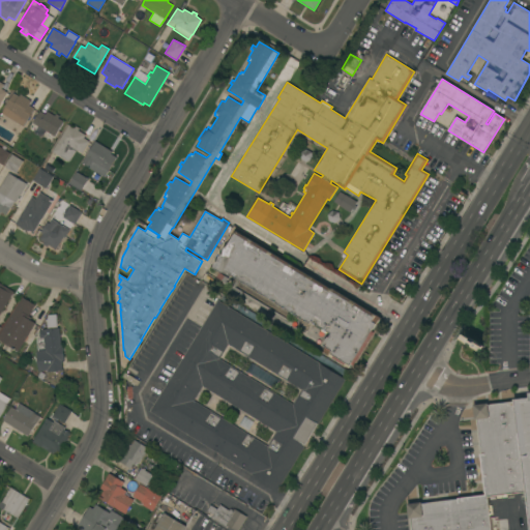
[(1,113),(13,93),(19,96),(20,94),(31,101),(29,106),(34,109),(23,126),(1,113)]
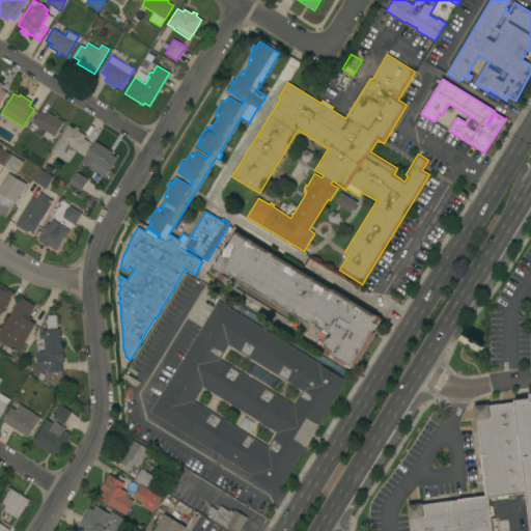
[(446,130),(456,114),(445,106),(435,122),(446,130)]
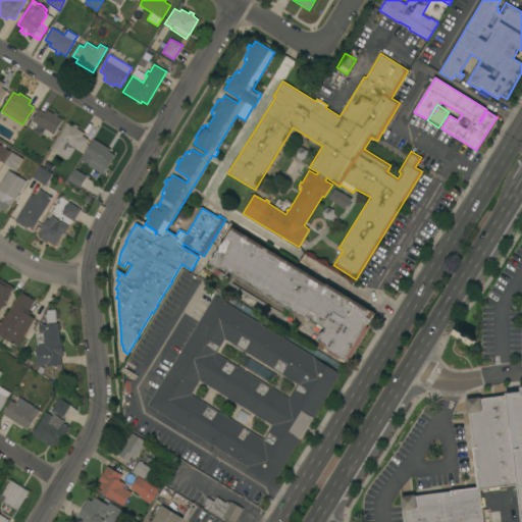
[(38,108),(45,113),(47,109),(54,114),(55,112),(58,114),(57,116),(63,120),(54,135),(31,120),(38,108)]
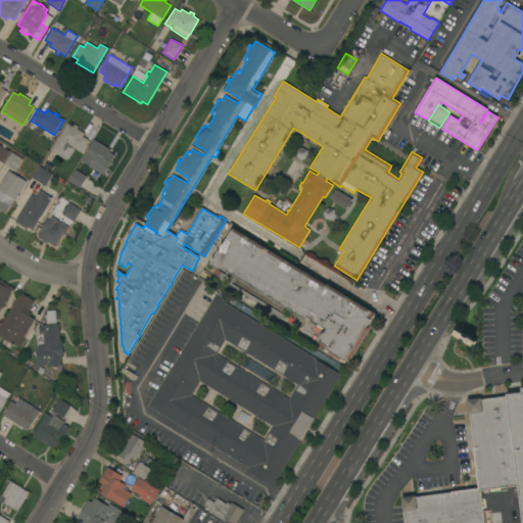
[(68,159),(51,149),(67,123),(74,127),(75,125),(79,127),(77,129),(85,133),(83,136),(88,140),(81,151),(75,148),(68,159)]
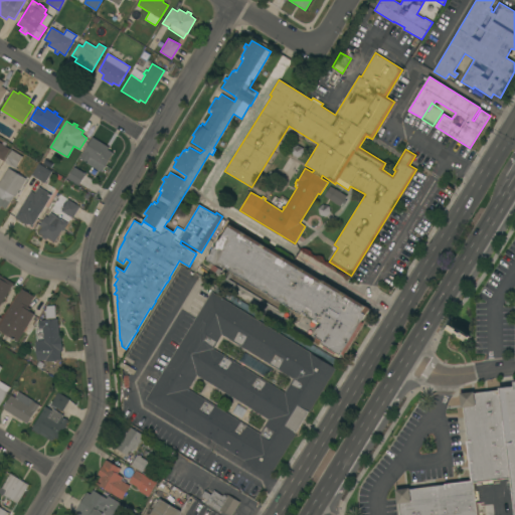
[(92,137),(109,147),(108,150),(114,153),(102,172),(87,163),(87,162),(79,158),(92,137)]
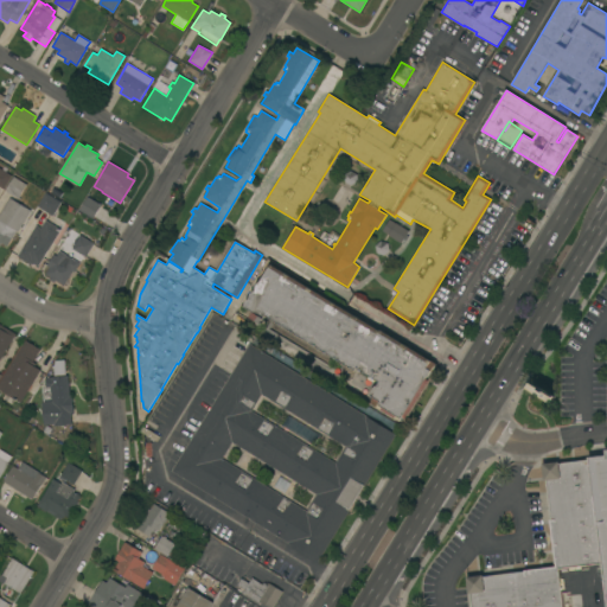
[(0,187),(0,168),(12,176),(4,190),(0,187)]
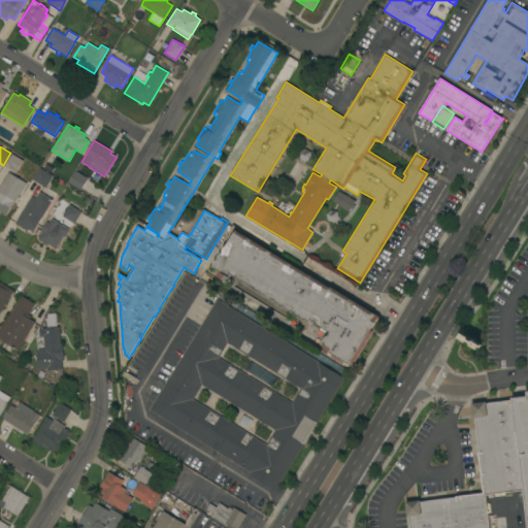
[(24,161),(15,173),(4,166),(12,154),(24,161)]
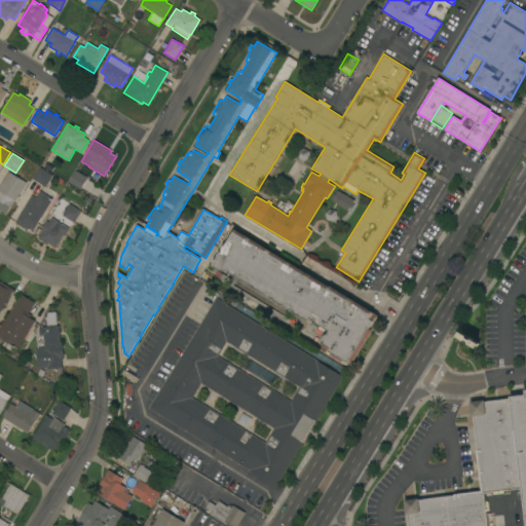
[(40,167),(53,176),(46,187),(33,179),(40,167)]
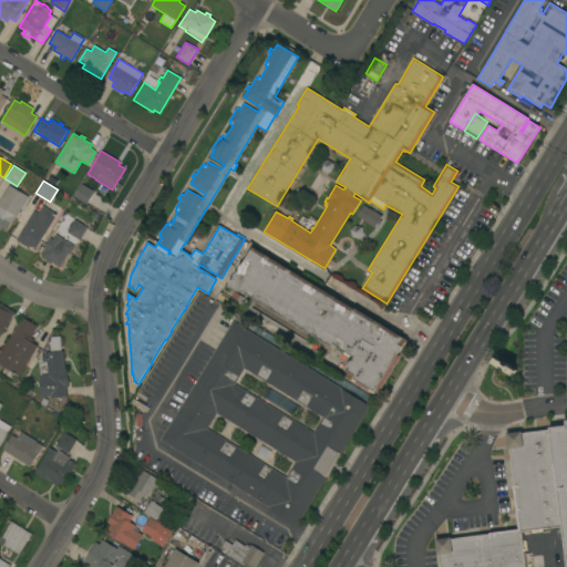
[(16,218),(14,218),(7,230),(1,227),(0,229),(0,198),(9,184),(29,197),(16,218)]
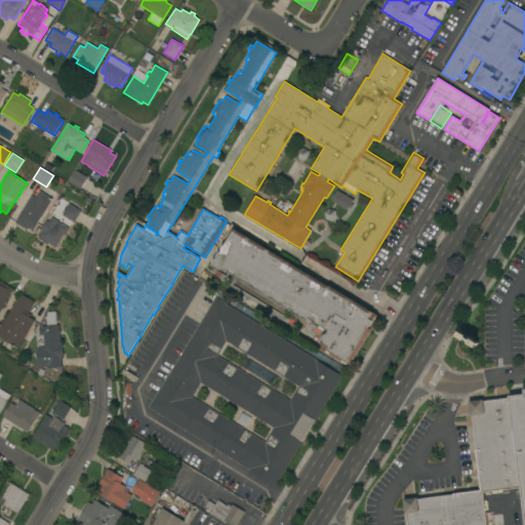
[(87,177),(80,190),(69,183),(76,170),(87,177)]
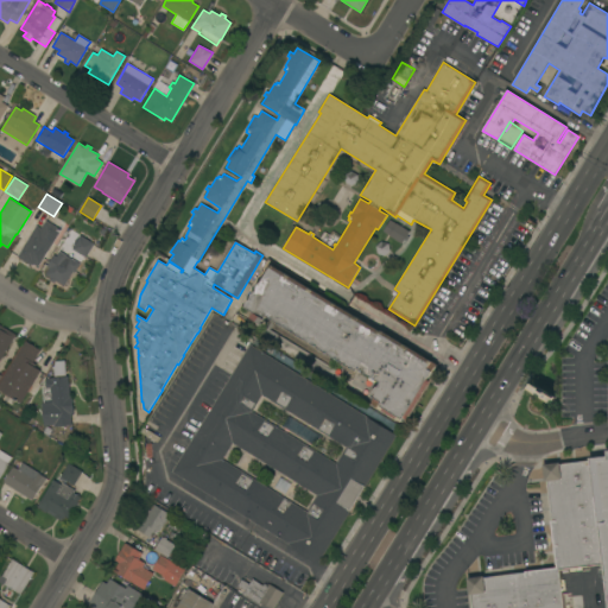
[(37,226),(40,228),(45,220),(62,230),(38,267),(32,263),(31,265),(17,257),(37,226)]
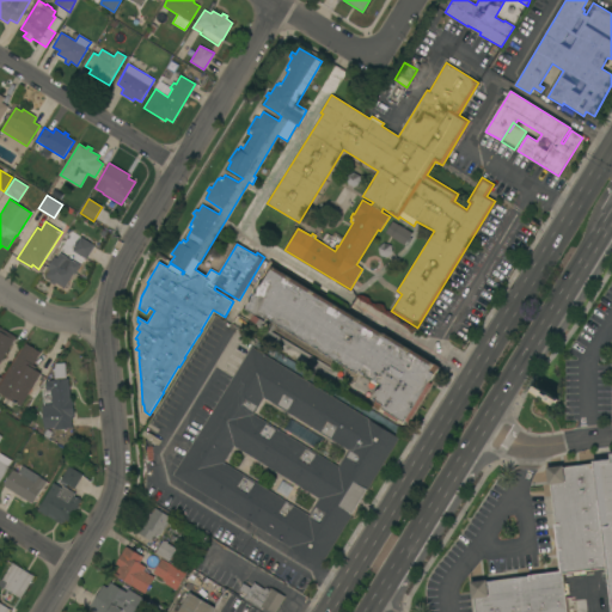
[(411,233),(409,237),(411,238),(409,243),(407,242),(404,245),(391,237),(385,233),(392,221),(411,233)]
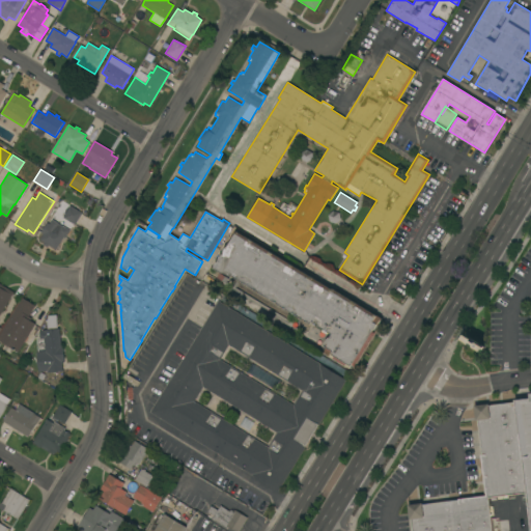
[(47,223),(49,224),(56,212),(64,216),(71,205),(82,213),(75,225),(66,220),(62,226),(70,230),(65,238),(63,236),(56,250),(49,245),(47,247),(43,245),(45,243),(39,240),(43,233),(40,232),(47,223)]
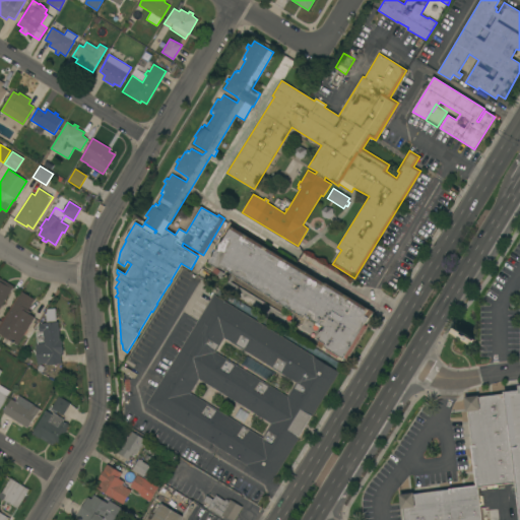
[(371,318),(373,319),(347,361),(344,360),(343,361),(318,345),(321,340),(319,339),(318,337),(322,331),(324,330),(326,327),(322,325),(321,327),(317,325),(318,323),(307,316),(303,322),(300,321),(301,319),(228,272),(224,277),(215,271),(217,268),(210,263),(211,258),(214,256),(215,252),(219,249),(219,244),(223,242),(233,226),(374,312),(371,318)]
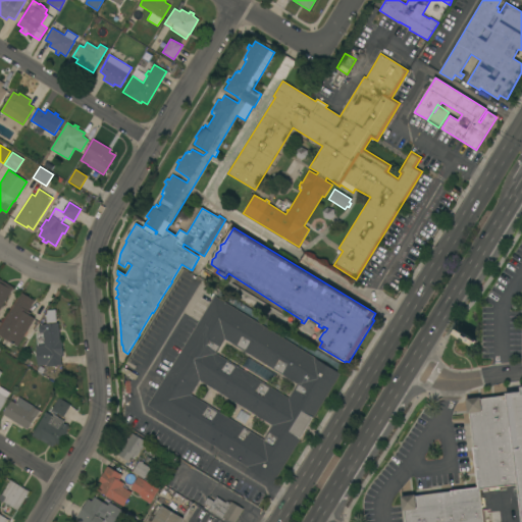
[(0,278),(13,286),(0,310),(0,278)]
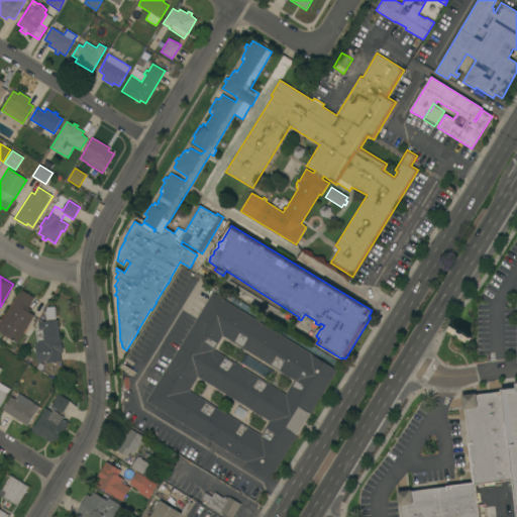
[(0,324),(10,308),(9,308),(13,302),(14,303),(22,290),(35,298),(28,308),(29,309),(28,311),(35,315),(18,343),(0,331),(0,324)]
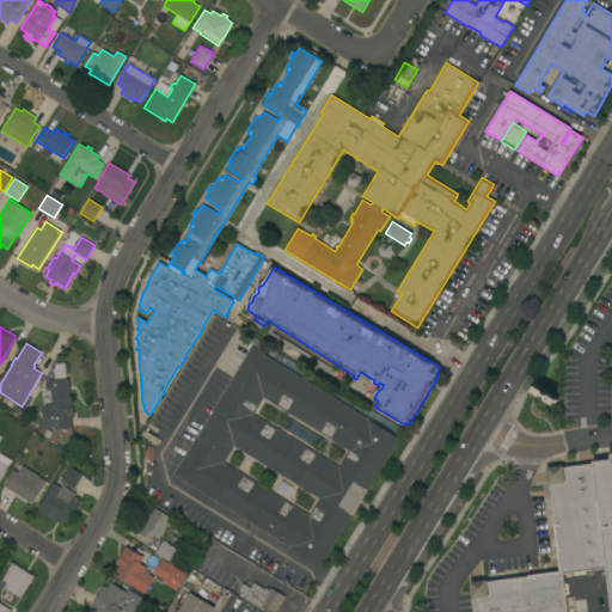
[(320,565),(173,475),(251,348),(399,438),(320,565)]
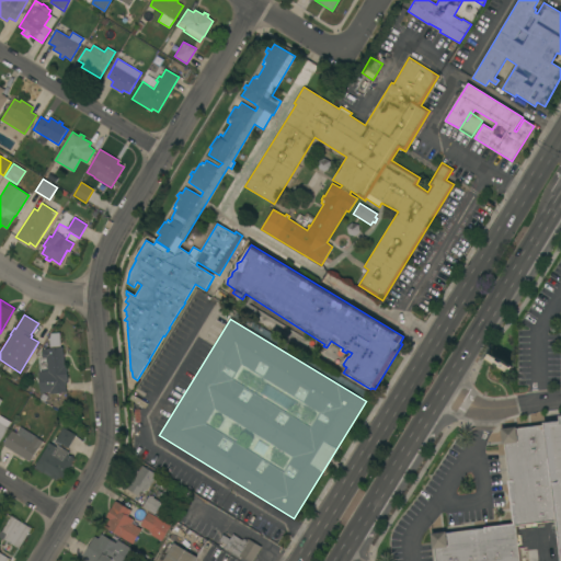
[(65,366),(66,366),(68,382),(65,382),(66,392),(50,393),(50,392),(41,393),(38,371),(48,370),(46,357),(42,358),(42,350),(46,350),(46,348),(63,347),(65,366)]
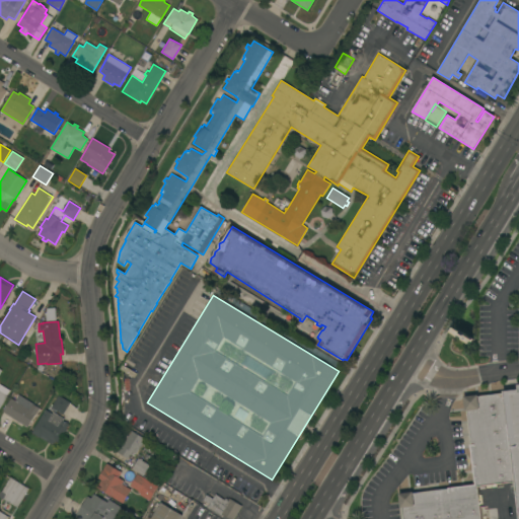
[(453,331),(456,326),(475,340),(472,345),(453,331)]
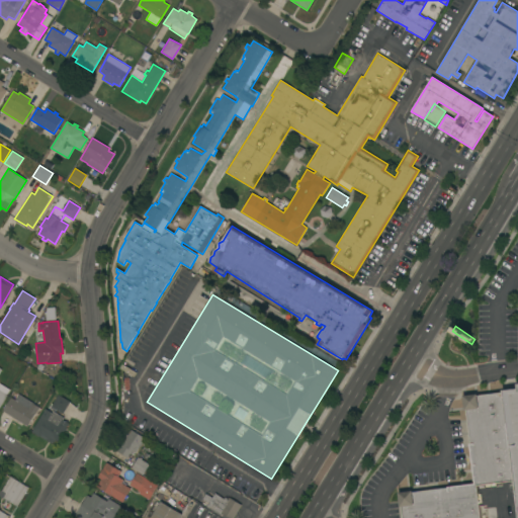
[(0,383),(10,390),(7,395),(0,407),(0,383)]
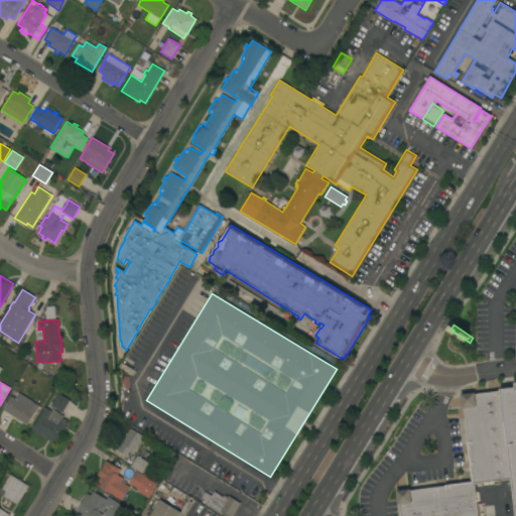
[(515,515),(511,479),(475,484),(478,515),(401,515),(400,505),(399,505),(397,491),(411,489),(411,490),(445,486),(445,485),(472,482),(468,442),(469,442),(465,408),(464,408),(462,394),(476,393),(476,394),(501,391),(501,389),(515,387),(515,383),(515,382),(515,515)]
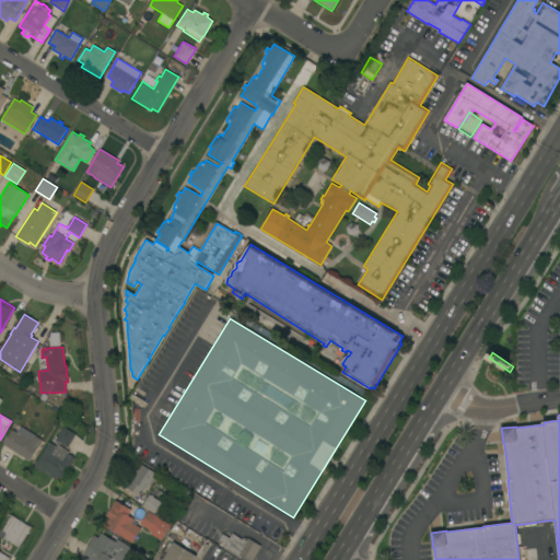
[(12,430),(13,431),(15,427),(19,429),(21,426),(36,435),(36,436),(43,441),(39,446),(38,446),(30,461),(3,444),(12,430)]
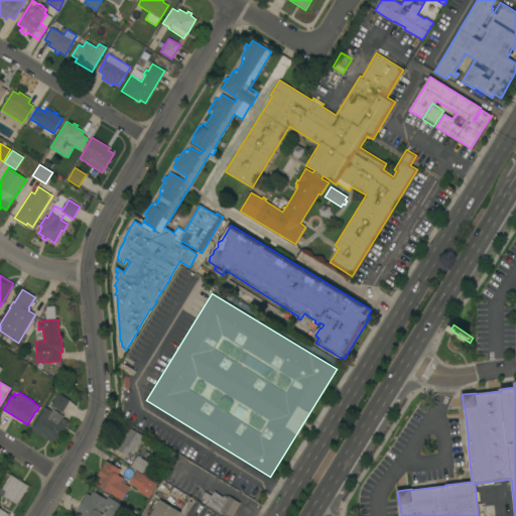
[(70,400),(62,412),(50,405),(58,393),(70,400)]
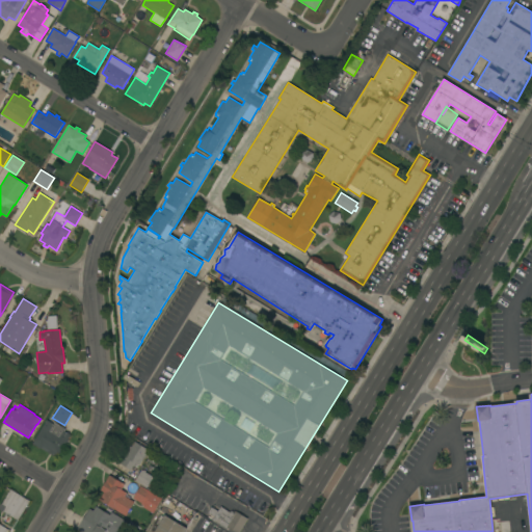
[(47,420),(53,424),(54,422),(65,429),(64,431),(71,435),(58,456),(57,455),(56,457),(32,444),(47,420)]
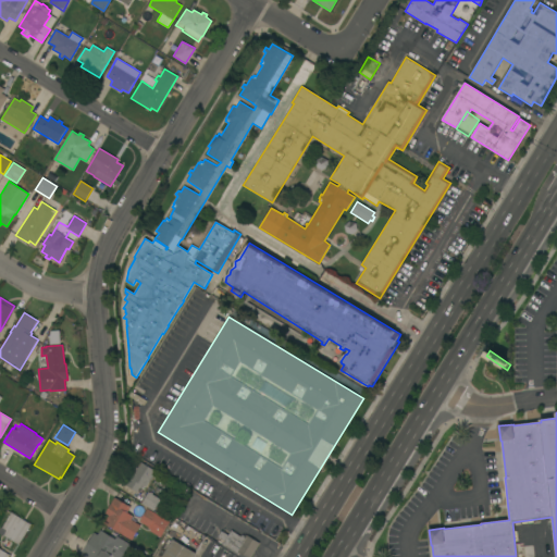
[(141,462),(157,471),(153,477),(152,475),(146,487),(144,486),(141,489),(139,487),(137,492),(126,486),(141,462)]
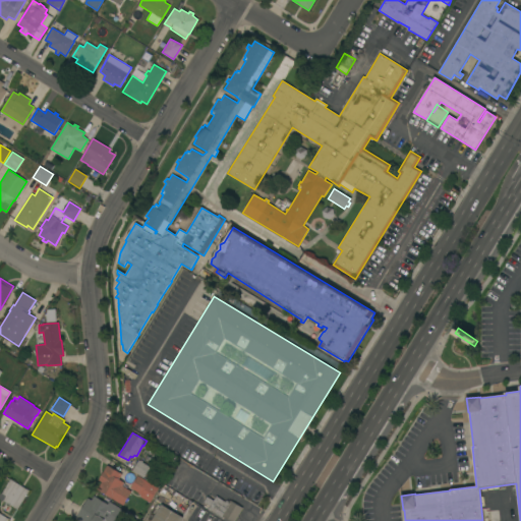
[(132,471),(139,460),(140,461),(140,460),(142,461),(142,462),(150,467),(143,477),(132,471)]
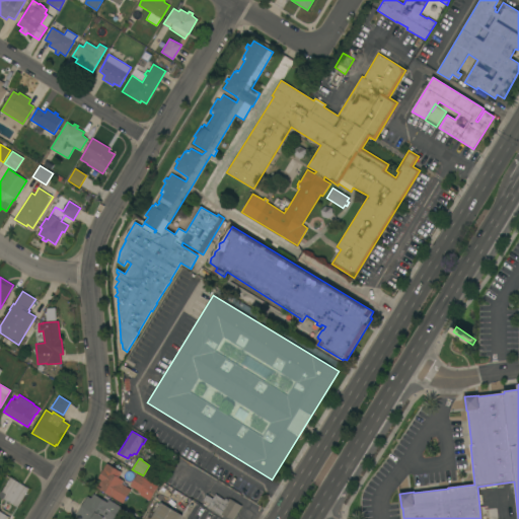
[(97,488),(101,480),(97,477),(106,463),(122,472),(119,477),(124,480),(122,484),(131,490),(123,504),(97,488)]
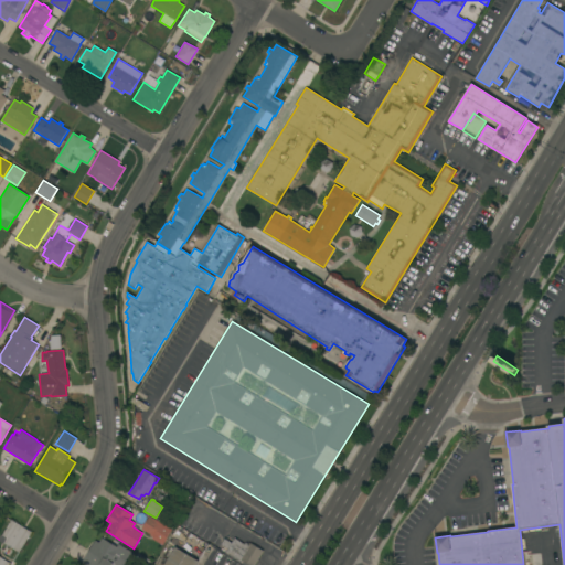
[(172,530),(163,545),(152,539),(153,537),(150,535),(150,534),(140,529),(148,515),(172,530)]
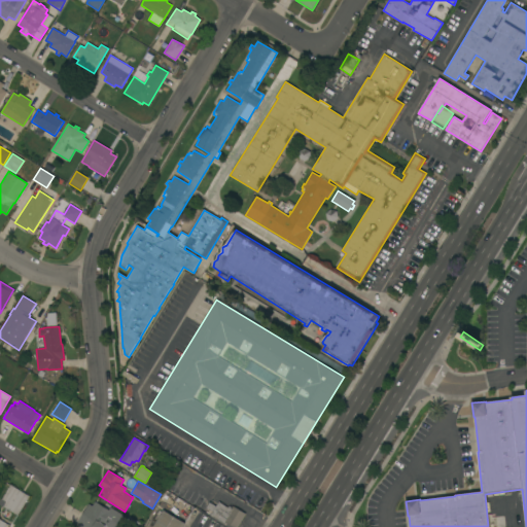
[(30,496),(18,516),(0,504),(0,499),(1,498),(2,499),(11,485),(30,496)]
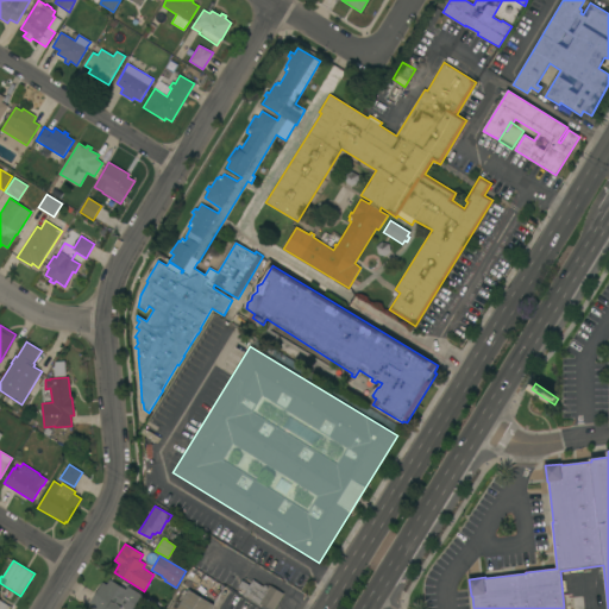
[(102,582),(107,584),(110,579),(126,589),(127,586),(144,596),(136,608),(94,608),(88,606),(102,582)]
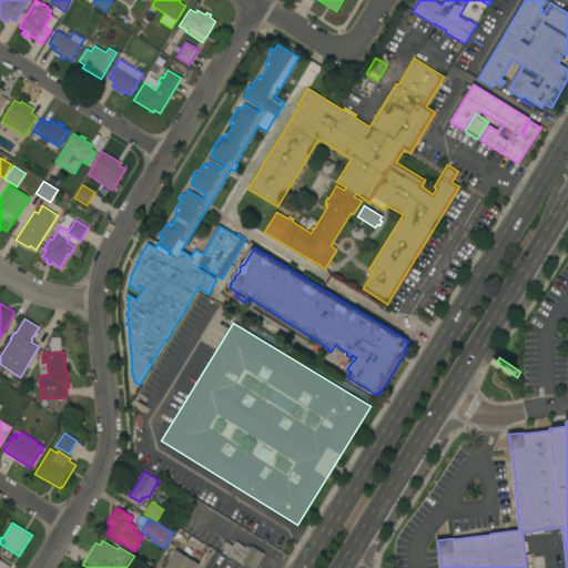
[(264,554),(255,567),(251,567),(243,563),(242,565),(226,556),(230,551),(222,547),(225,541),(233,546),(235,541),(245,547),(246,545),(249,546),(250,545),(252,547),(252,546),(264,554)]
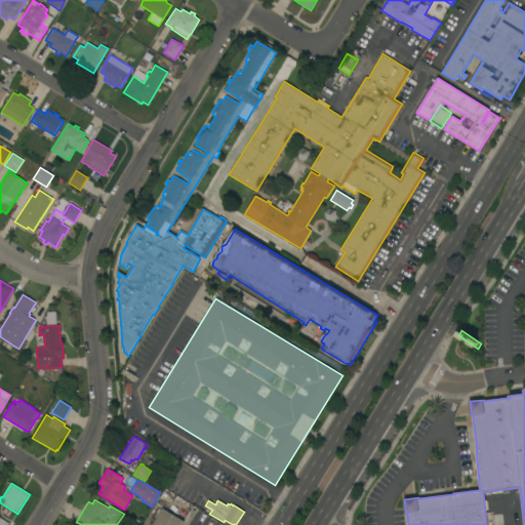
[(183,524),(152,524),(163,508),(185,522),(183,524)]
